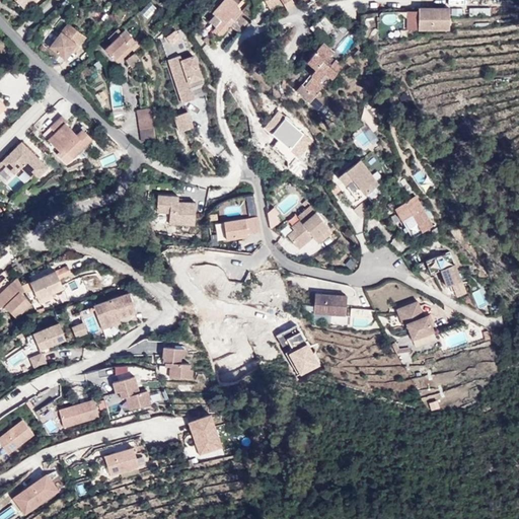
[(24,10),(34,0),(25,0),(20,5),(24,10)]
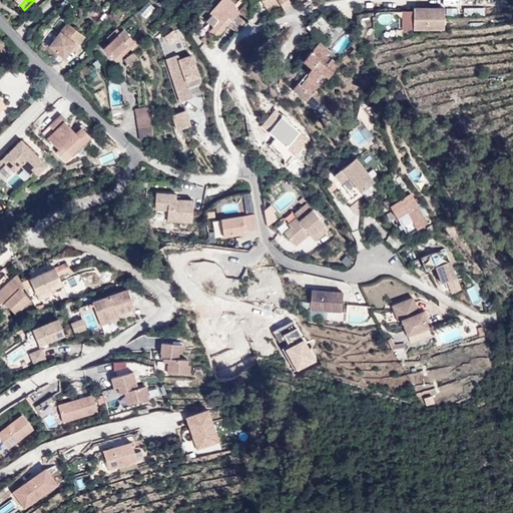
[(217,36),(239,12),(247,18),(249,14),(250,9),(250,4),(248,1),(239,11),(233,6),(235,4),(231,0),(221,0),(204,18),(213,26),(210,30),(217,36)]
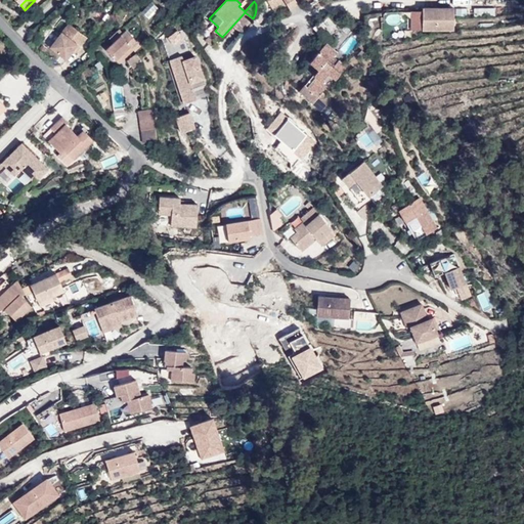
[(80,16),(88,17),(91,3),(84,1),(82,6),(80,16)]
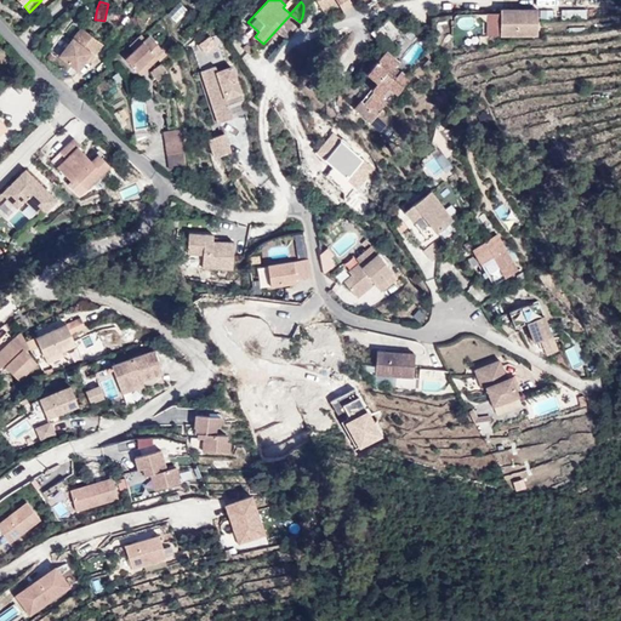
[(166,15),(175,23),(187,11),(178,3),(166,15)]
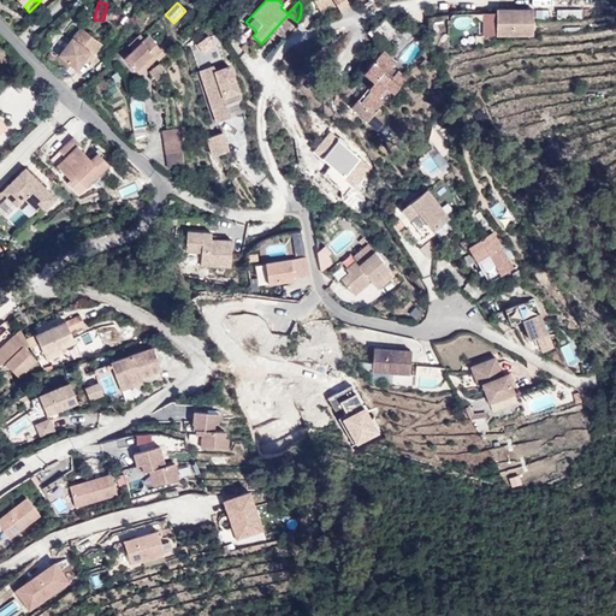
[(534,10),(497,10),(497,36),(534,36),(534,10)]
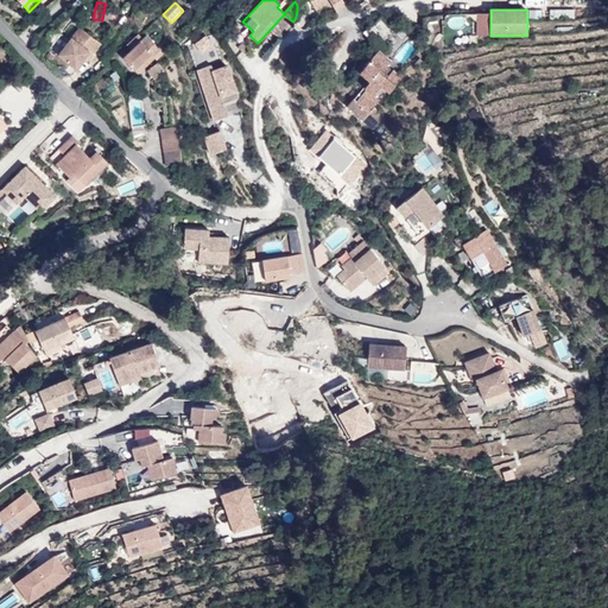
[(491,13),(479,13),(479,36),(491,36),(491,13)]
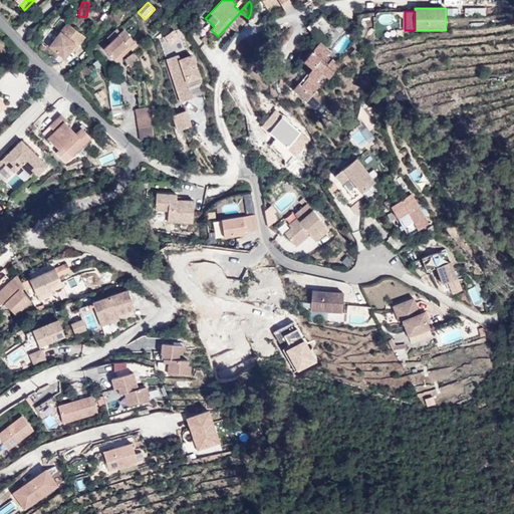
[(240,12),(229,24),(236,31),(248,18),(240,12)]
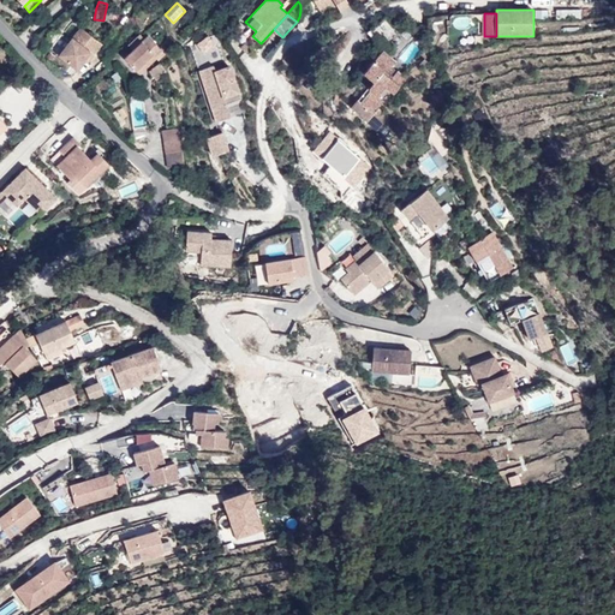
[(81,28),(59,55),(77,70),(84,60),(90,53),(93,55),(102,45),(81,28)]
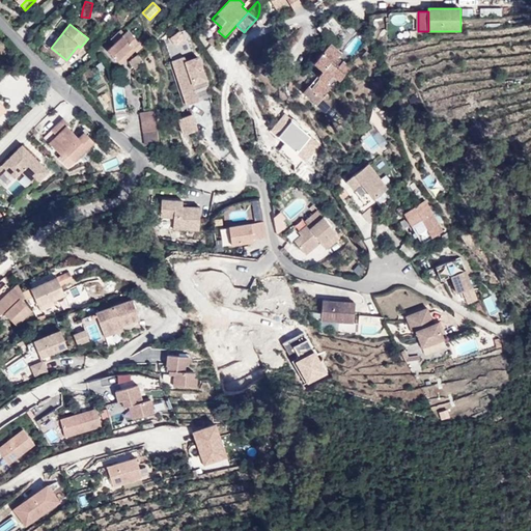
[(121,29),(111,38),(115,43),(108,50),(117,60),(132,47),(134,48),(139,43),(128,30),(124,33),(121,29)]
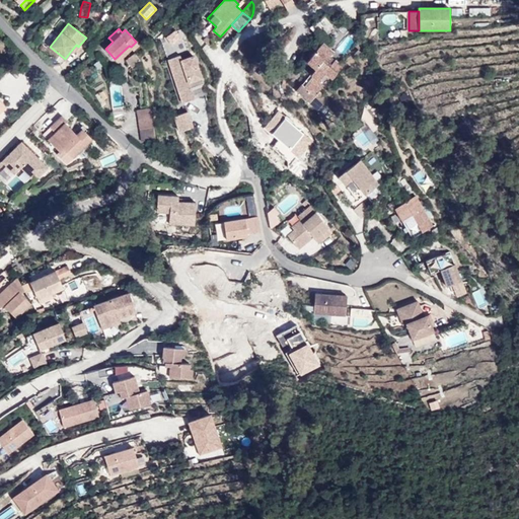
[(136,42),(131,47),(129,46),(115,59),(118,62),(132,49),(134,50),(139,45),(136,42)]
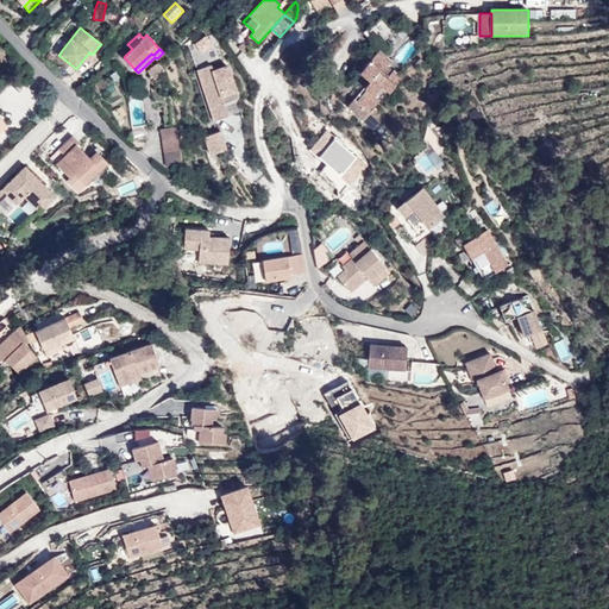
[(355,99),(347,107),(375,129),(380,121),(374,117),(378,110),(375,106),(380,100),(375,95),(382,86),(390,93),(402,79),(388,67),(391,62),(378,51),(360,73),(370,81),(365,88),(368,89),(358,102),(355,99)]
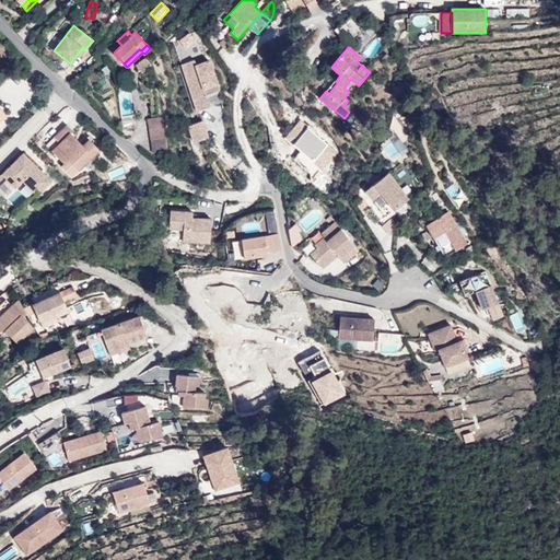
[(146,57),(137,63),(143,71),(152,66),(146,57)]
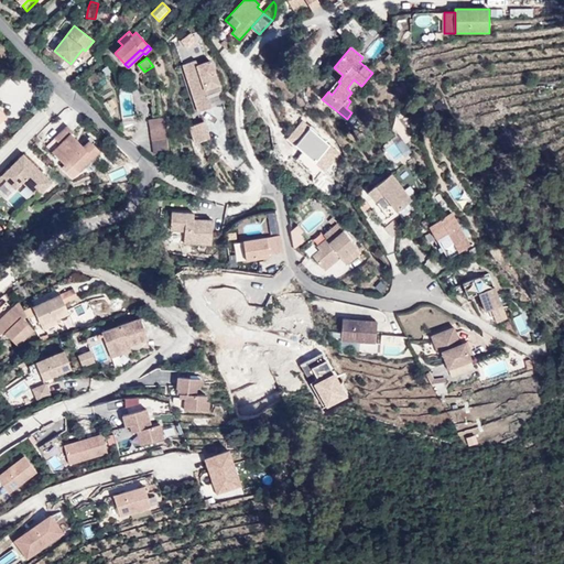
[(191,78),(188,79),(195,99),(197,98),(202,110),(212,107),(207,96),(221,91),(213,64),(210,61),(197,65),(196,60),(186,63),(191,78)]
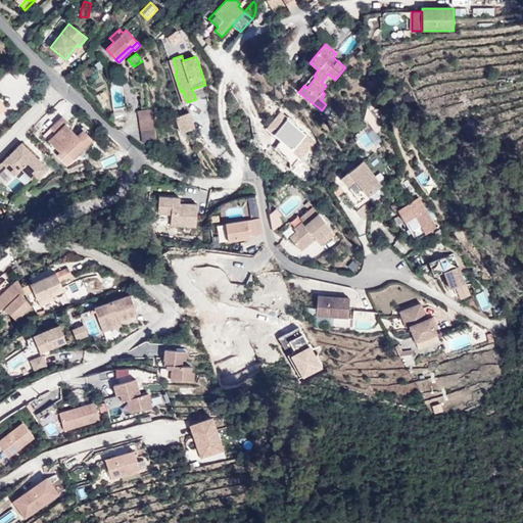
[(152,108),(138,110),(139,117),(153,115),(152,108)]
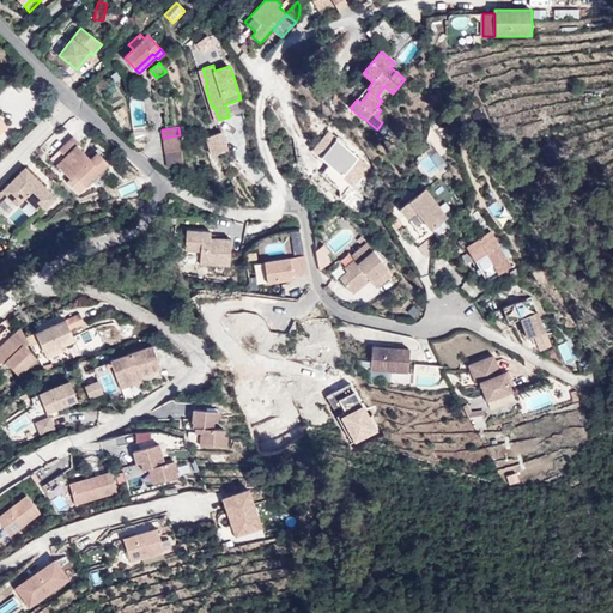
[(222,132),(206,137),(212,156),(228,151),(222,132)]
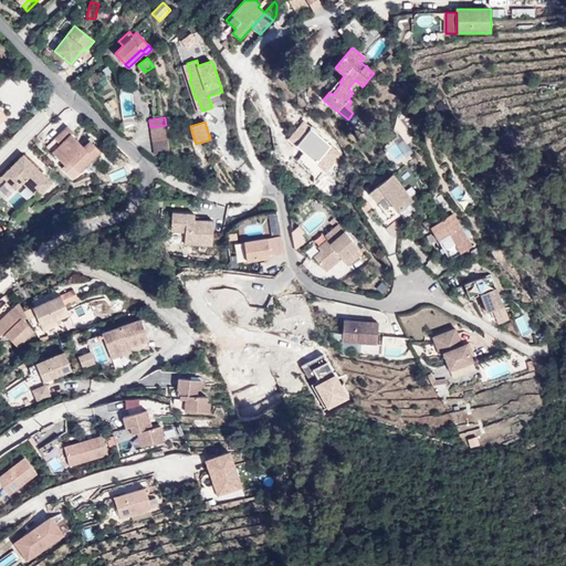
[(166,125),(150,127),(153,142),(168,138),(166,125)]
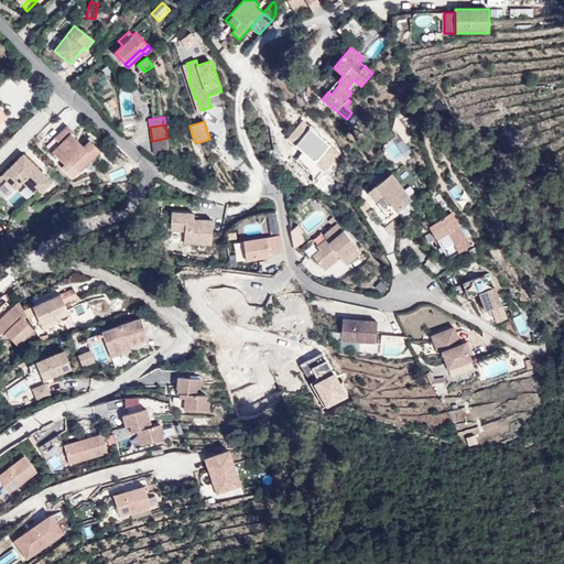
[(67,126),(55,138),(61,144),(52,152),(65,165),(69,161),(79,172),(100,151),(90,140),(84,147),(72,133),(74,131),(67,126)]
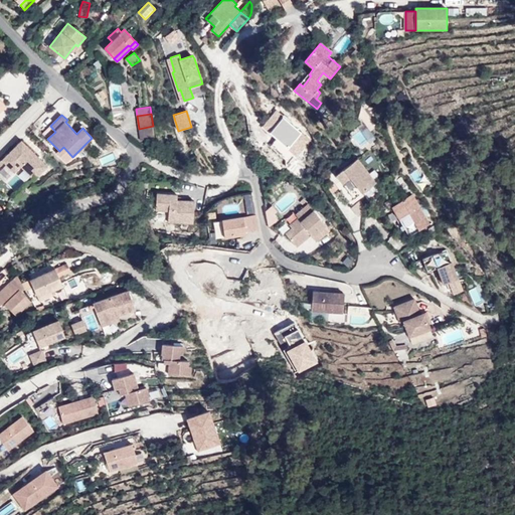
[(50,126),(42,133),(47,139),(55,132),(50,126)]
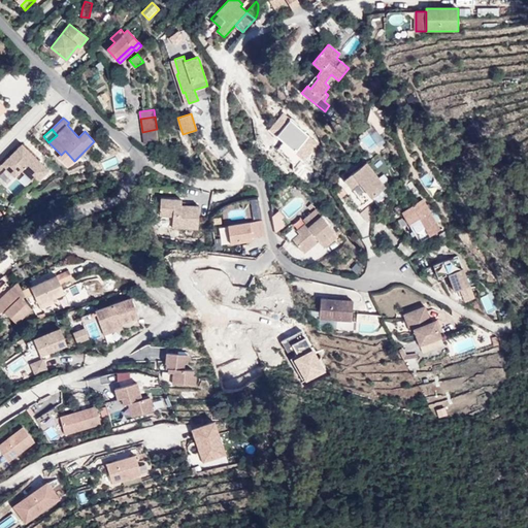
[(157,129),(142,132),(144,144),(159,142),(157,129)]
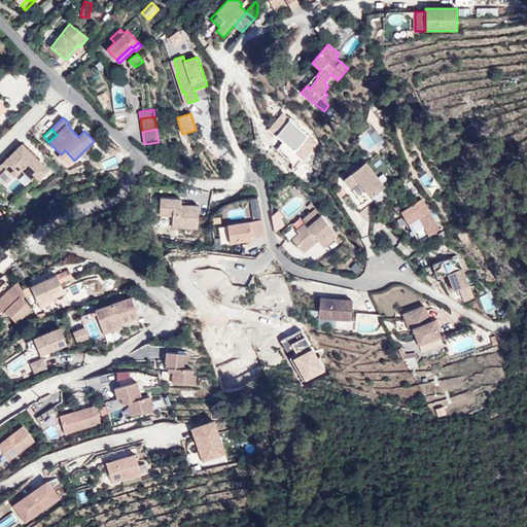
[(22,144),(0,166),(0,180),(5,186),(22,170),(35,184),(48,171),(22,144)]
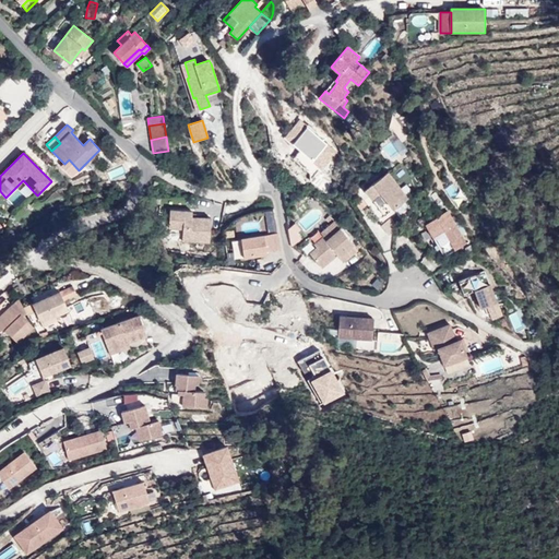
[(408,199),(388,173),(366,190),(385,215),(408,199)]
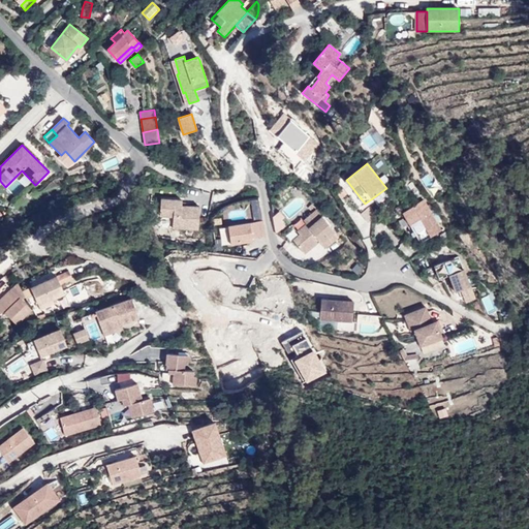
[(441,230),(424,199),(403,212),(421,243),(441,230)]
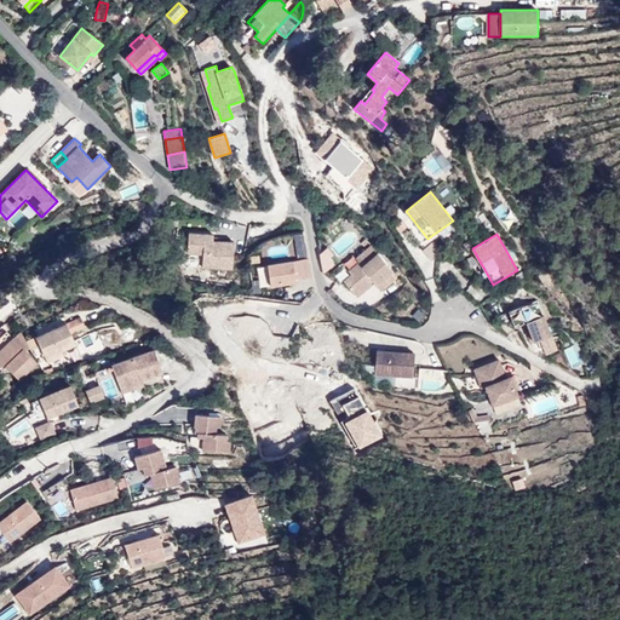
[(212,235),(188,235),(188,256),(204,256),(204,269),(234,269),(234,242),(213,242),(212,235)]
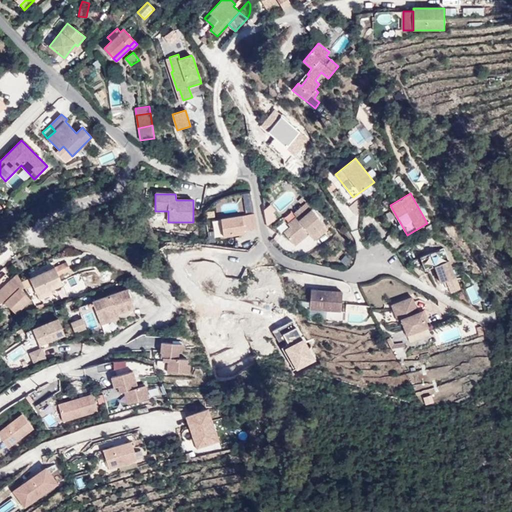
[(326,233),(321,227),(324,225),(315,213),(309,218),(306,215),(300,220),(297,217),(288,224),(290,227),(284,232),(295,246),(310,234),(316,241),(326,233)]
